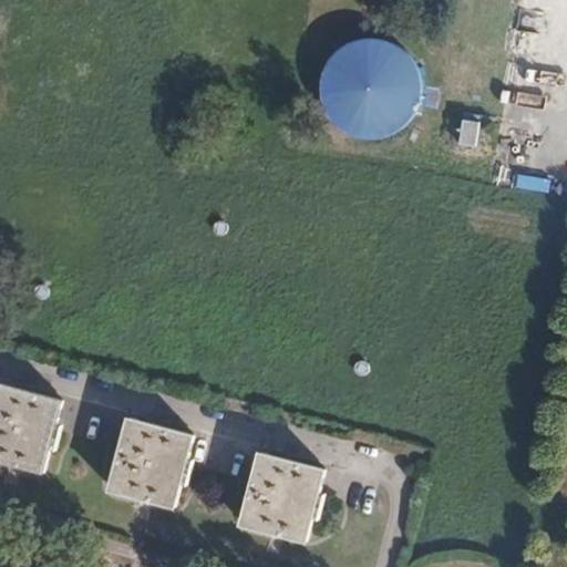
[(428,113),(430,107),(434,96),(434,81),(432,71),(428,60),(421,51),(410,41),(400,37),(388,33),(371,33),(363,35),(351,41),(341,50),(334,58),(329,71),(327,81),(326,94),(330,106),(336,119),(342,126),(354,135),(368,141),(380,142),(393,140),(405,135),(414,129),(422,121),(428,113)]
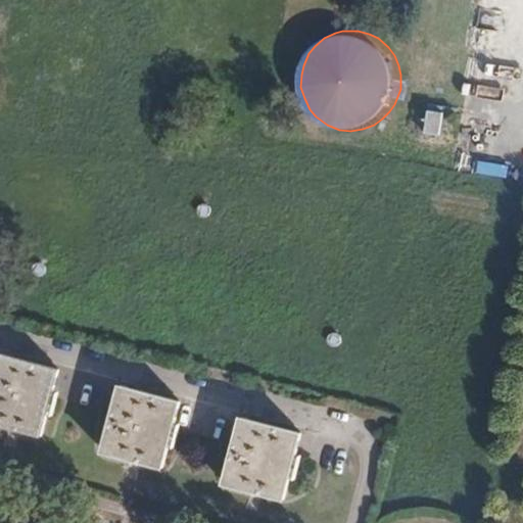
[(442,136),(445,111),(428,109),(425,134),(442,136)]
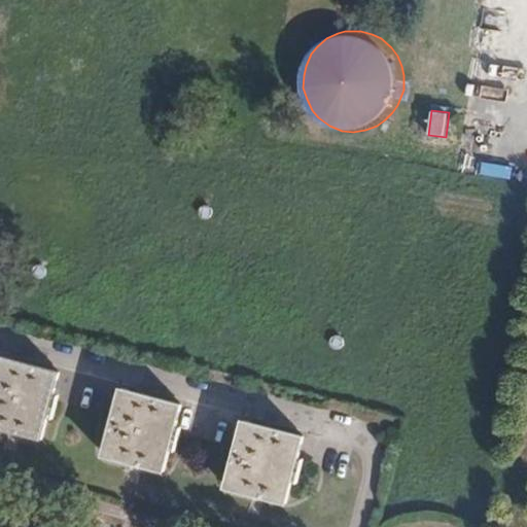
[(339,315),(337,324),(346,326),(348,317),(339,315)]
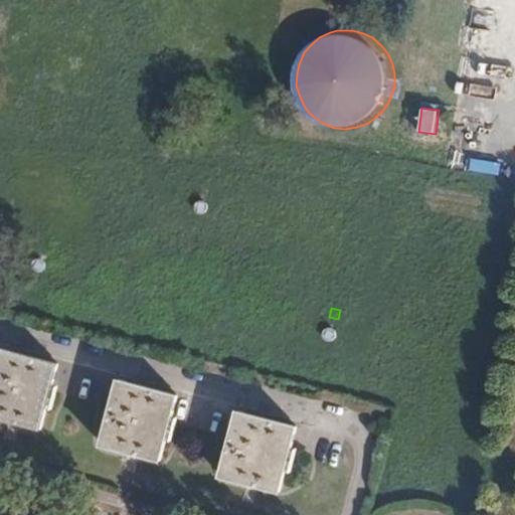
[(0,377),(0,417),(9,420),(10,416),(20,419),(19,423),(41,430),(58,365),(7,352),(0,378),(0,377)]
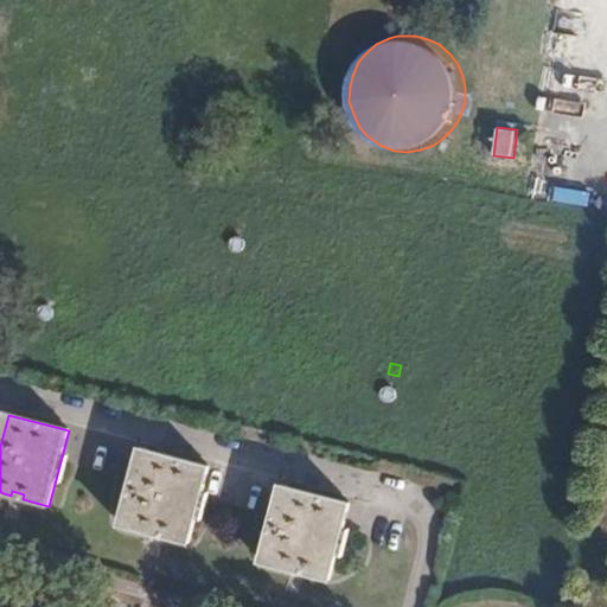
[(135,481),(122,525),(151,534),(154,529),(166,530),(165,536),(191,544),(211,467),(151,453),(144,483),(135,481)]
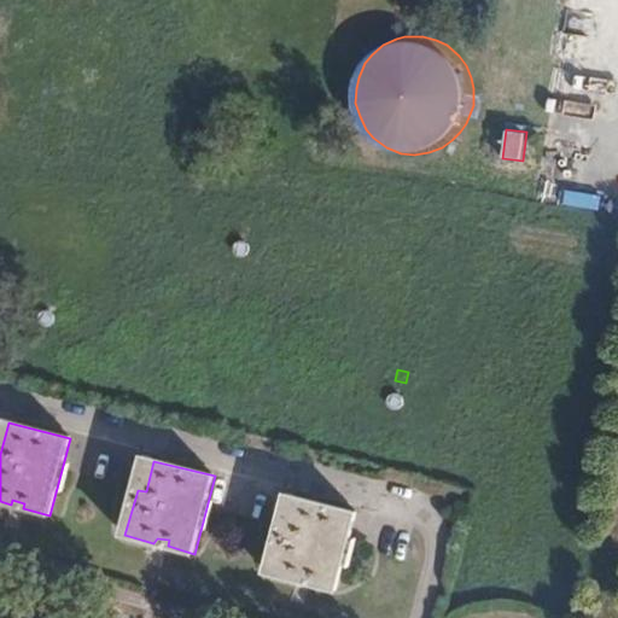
[(357,514),(295,499),(287,529),(279,526),(267,573),(296,581),(299,576),(310,578),(308,584),(337,592),(357,514)]
